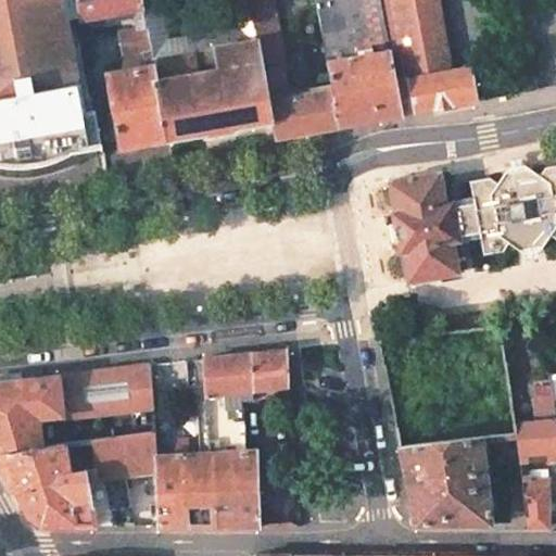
[(0,0),(0,160),(2,160),(10,161),(19,161),(26,160),(36,160),(49,156),(59,152),(67,148),(99,142),(93,111),(85,112),(63,0),(0,0)]
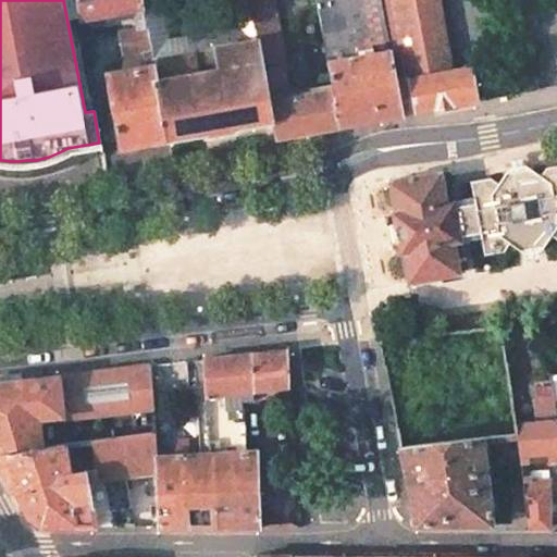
[(76,0),(79,16),(136,9),(137,14),(139,28),(147,27),(141,0),(76,0)]
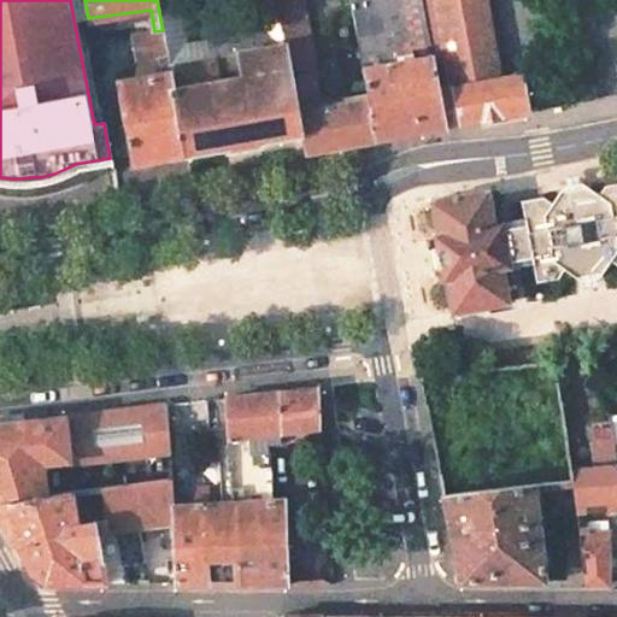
[(259,0),(265,31),(281,29),(276,0),(259,0)]
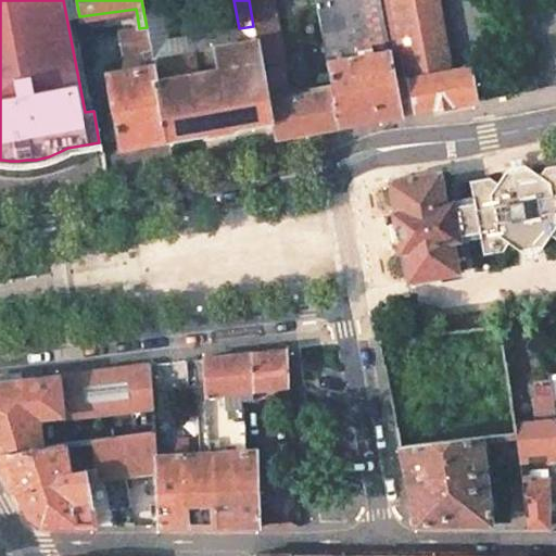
[(249,0),(253,26),(256,41),(270,123),(273,139),(297,135),(338,127),(331,90),(288,98),(282,68),(286,67),(273,0),(249,0)]
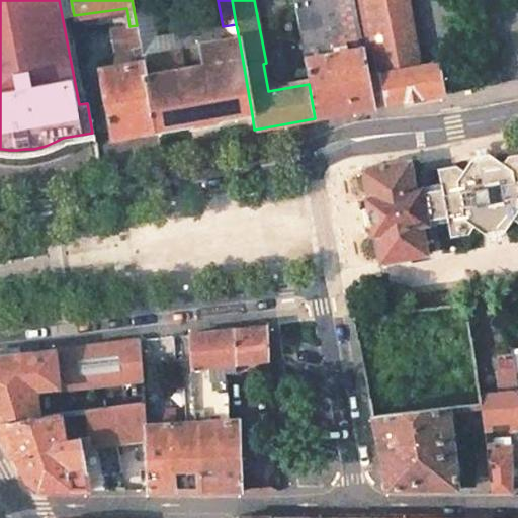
[(324,0),(294,0),(309,84),(315,118),(328,115),(375,107),(369,74),(355,0),(333,0),(340,37),(346,36),(347,44),(341,45),(342,51),(334,52),(324,0)]
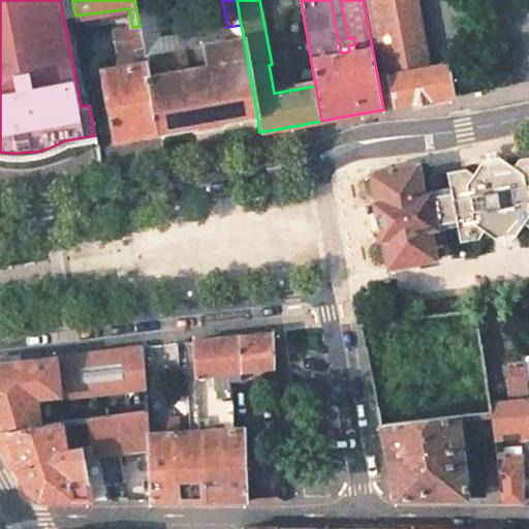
[(415,0),(363,0),(377,75),(428,67),(415,0)]
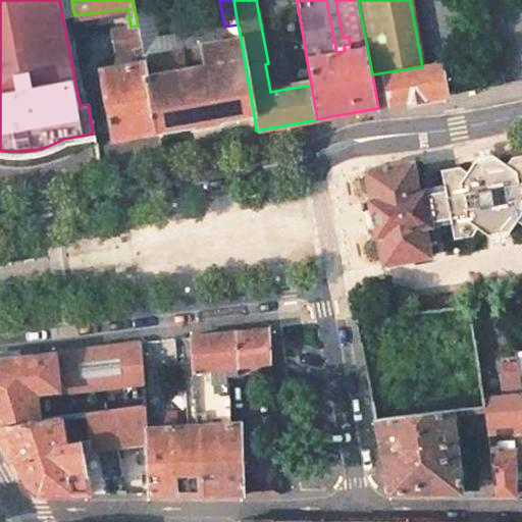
[(127,8),(74,15),(75,22),(128,13),(127,8)]
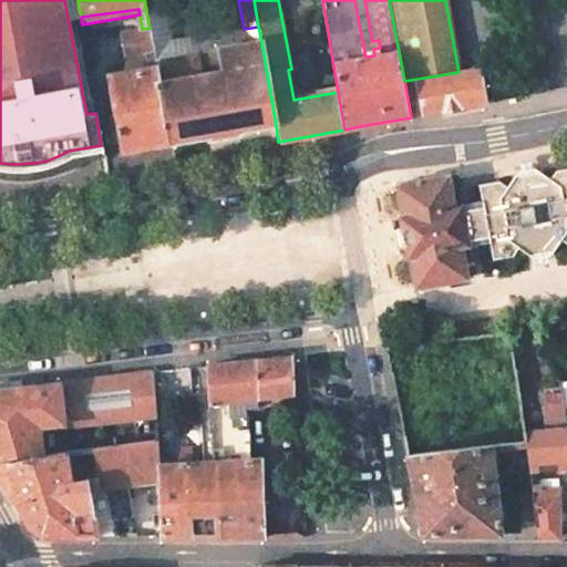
[(129,72),(109,76),(122,151),(144,147),(171,143),(155,60),(150,28),(142,29),(122,33),(126,55),(146,53),(148,69),(129,72)]
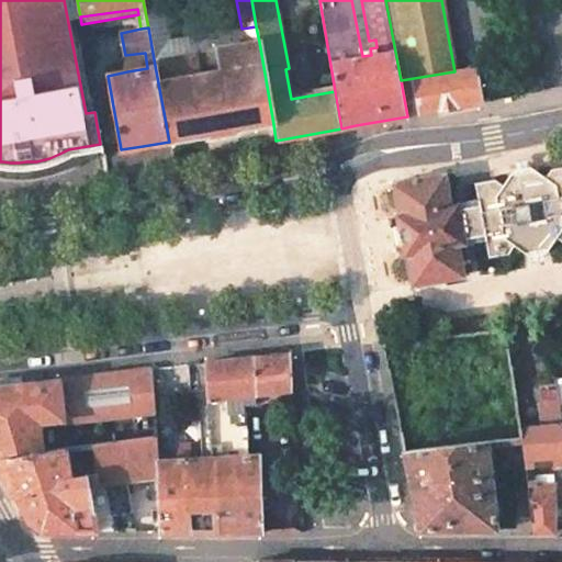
[(259,42),(154,59),(169,142),(206,135),(206,138),(222,136),(236,133),(236,130),(273,124),(259,42)]
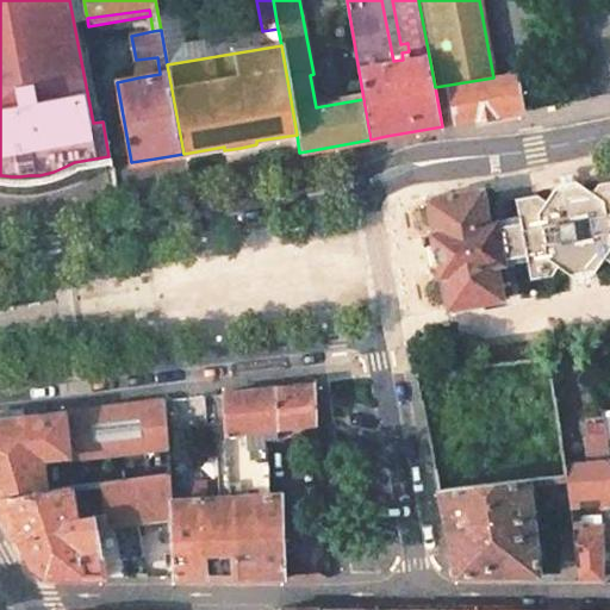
[(138,78),(160,74),(157,57),(136,60),(138,78)]
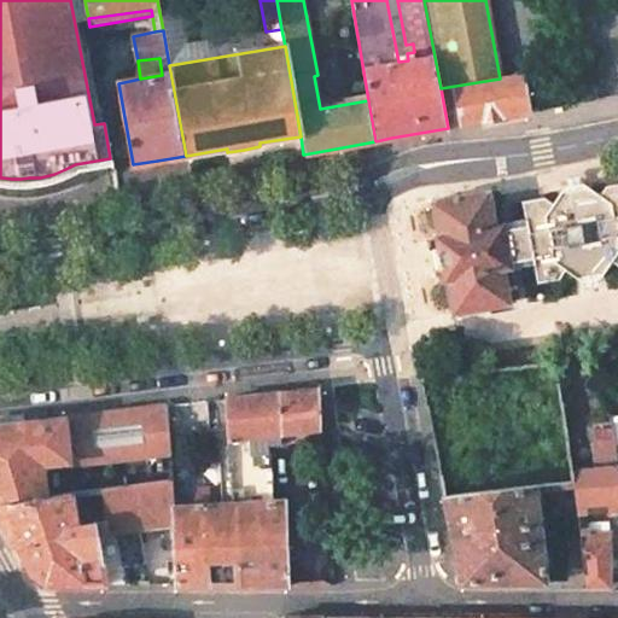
[(500,79),(441,88),(448,128),(497,120),(532,112),(525,75),(500,79)]
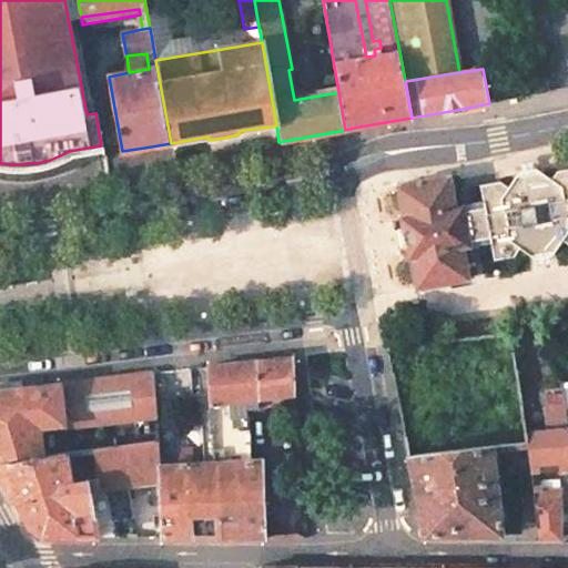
[(452,175),(397,185),(403,216),(401,216),(407,259),(412,259),(417,291),(470,280),(465,247),(492,242),(496,259),(501,257),(521,254),(524,247),(534,256),(556,253),(561,241),(567,244),(567,170),(559,172),(554,181),(543,171),(518,175),(511,190),(503,183),(493,184),(483,186),(486,202),(457,208),(452,175)]
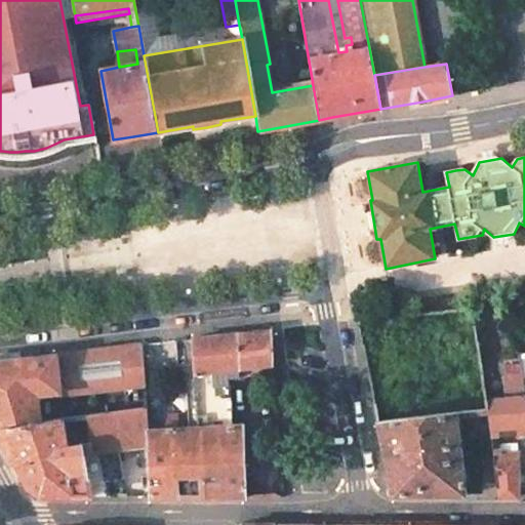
[(371,309),(356,311),(358,322),(372,320),(371,309)]
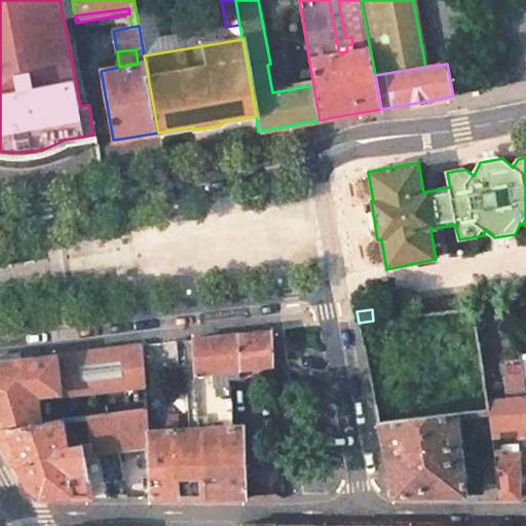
[(191,340),(194,429),(232,426),(229,370),(275,366),(272,332),(239,335),(191,340)]
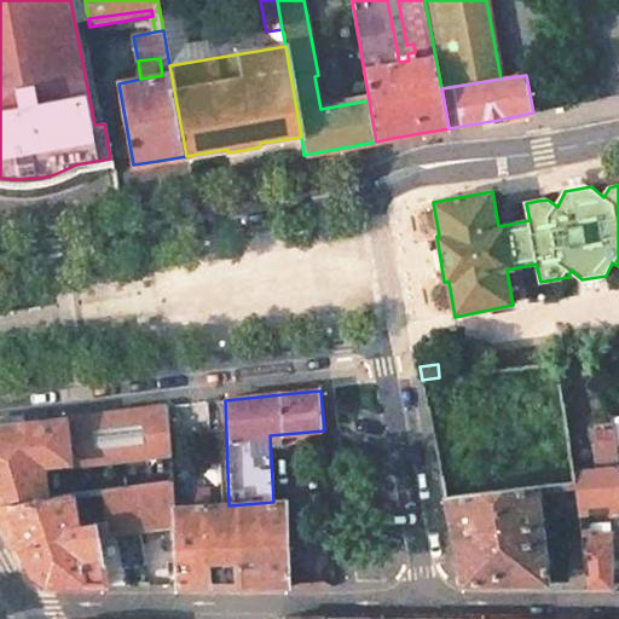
[(22,423),(0,424),(0,503),(75,495),(104,492),(171,485),(171,469),(103,475),(47,481),(42,443),(69,440),(73,467),(80,466),(81,468),(102,467),(169,460),(168,406),(22,423)]
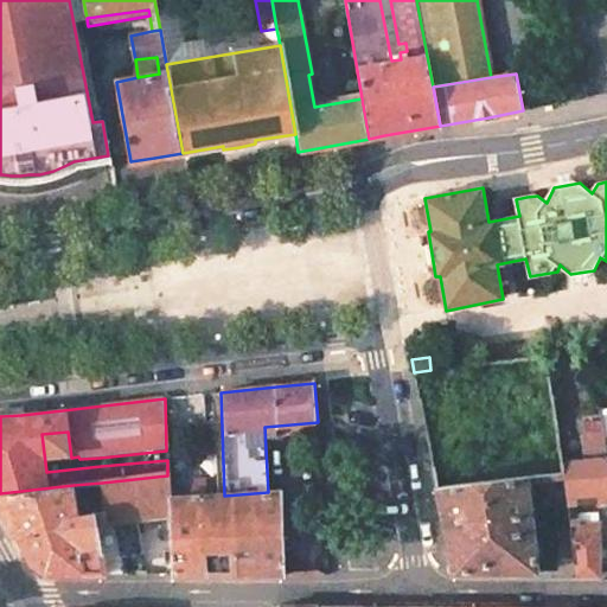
[(582,464),(561,465),(562,478),(566,499),(606,494),(601,438),(581,439),(582,464)]
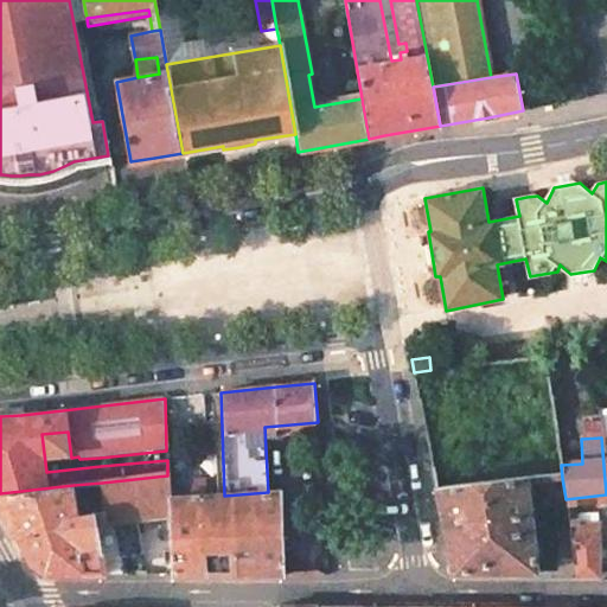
[(166,451),(100,458),(101,466),(167,460),(166,451)]
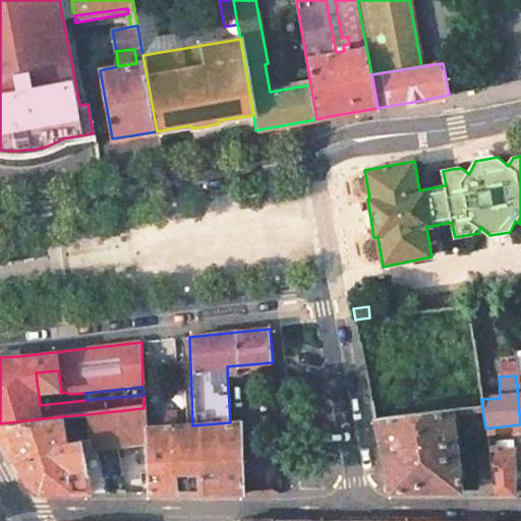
[(99,493),(107,493),(105,478),(122,476),(116,445),(146,443),(145,428),(143,408),(88,414),(90,436),(66,439),(63,416),(0,423),(0,430),(11,453),(26,482),(42,493),(99,493)]
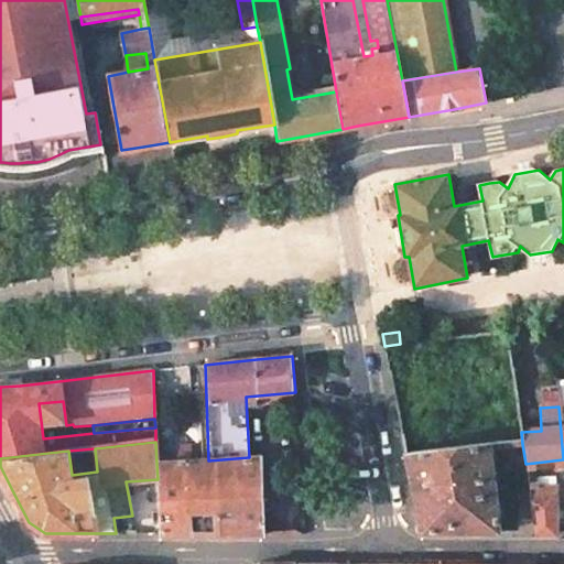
[(522,444),(505,445),(508,470),(525,469),(525,464),(522,444)]
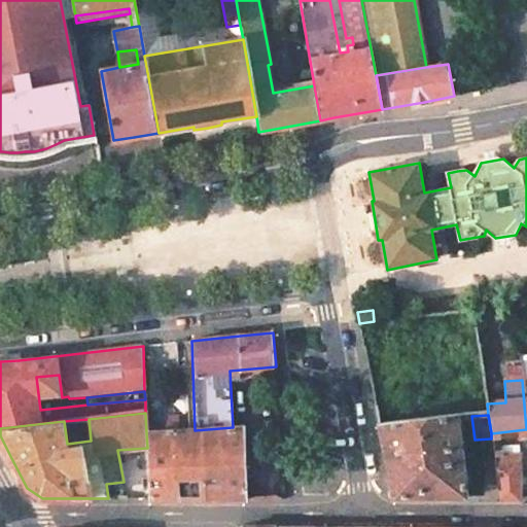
[(456,417),(378,421),(382,442),(392,496),(466,497),(456,417)]
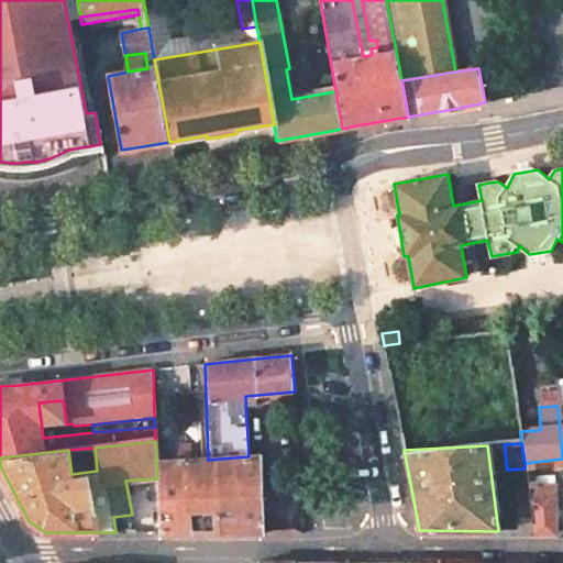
[(243,533),(264,533),(260,455),(249,456),(208,460),(156,463),(157,478),(159,533),(187,533),(243,533)]
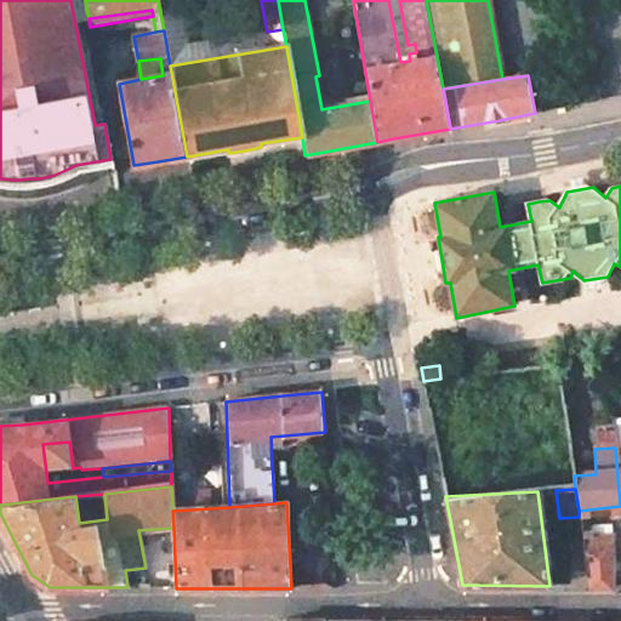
[(605,537),(582,539),(585,559),(587,586),(588,590),(611,591),(605,537)]
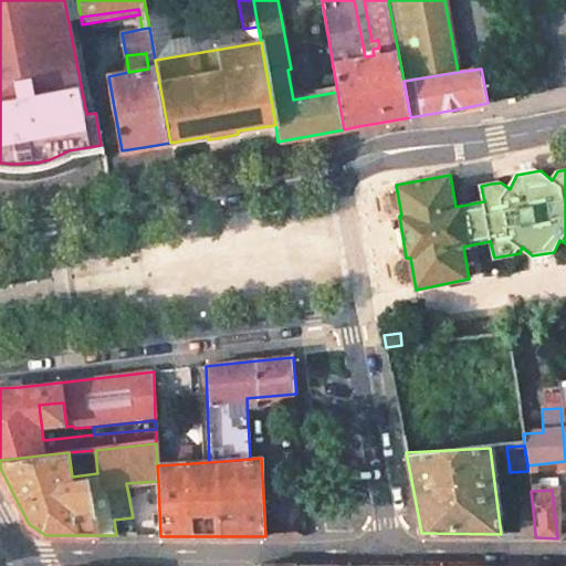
[(533,510),(520,512),(522,534),(535,534),(533,510)]
